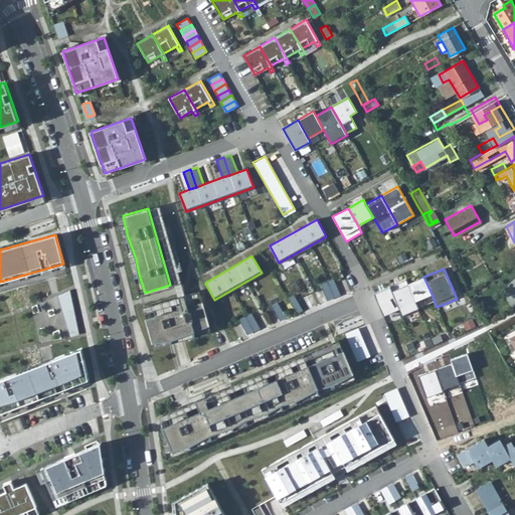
[(423,277),(407,284),(415,301),(432,294),(423,277)]
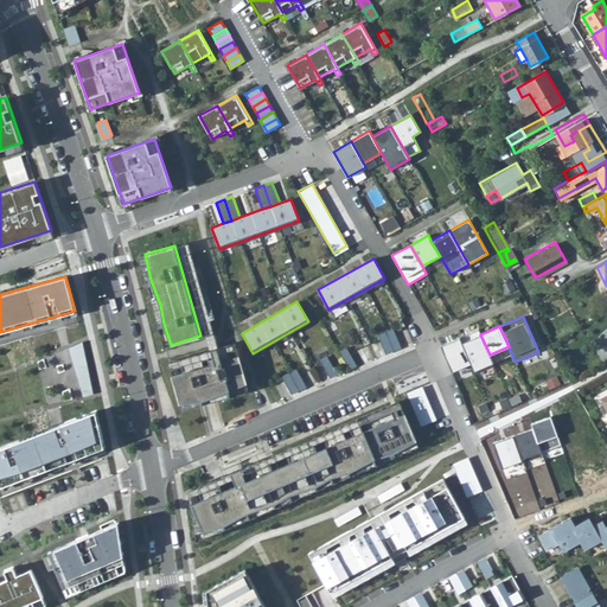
[(387,331),(385,331),(394,351),(402,347),(394,327),(387,331)]
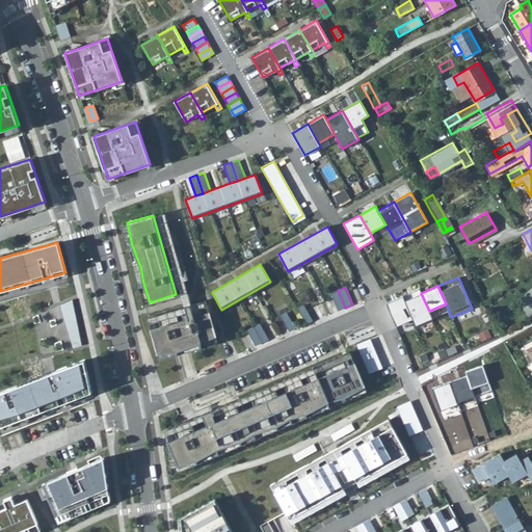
[(338,290),(330,293),(338,311),(345,308),(338,290)]
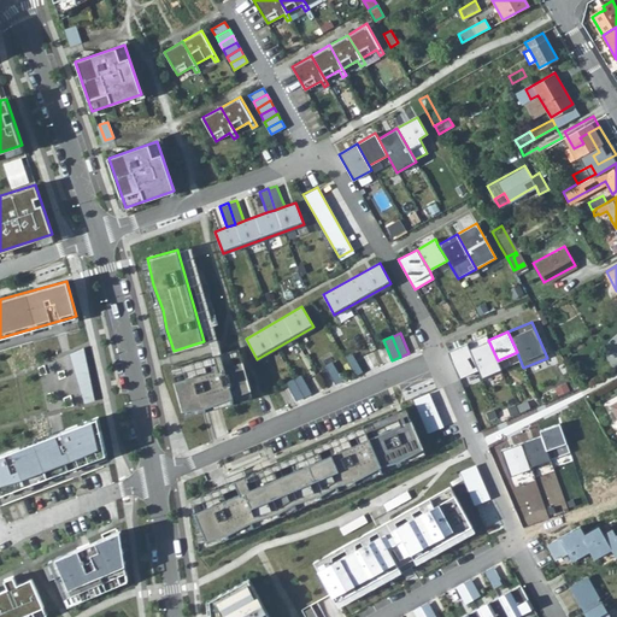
[(466,344),(447,351),(459,378),(479,370),(466,344)]
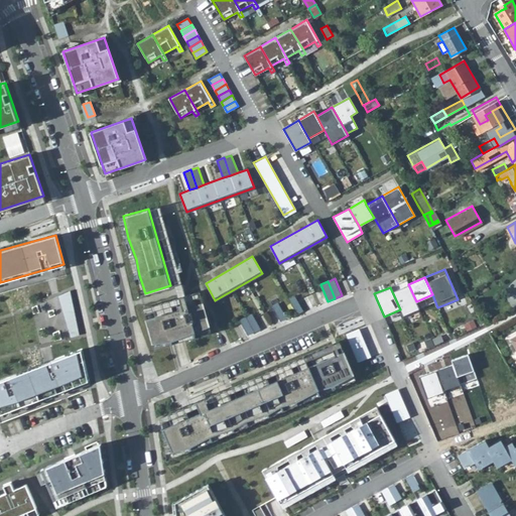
[(70,290),(58,295),(71,337),(79,335),(70,290)]
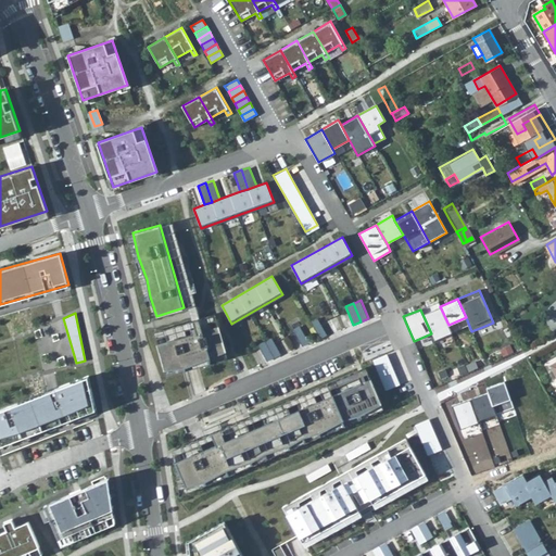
[(317,317),(311,321),(320,339),(328,336),(317,317)]
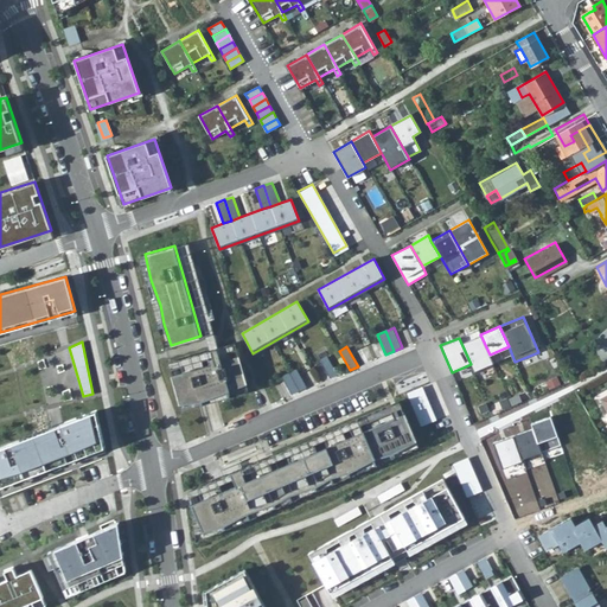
[(238,355),(171,374),(179,403),(203,398),(247,383),(238,355)]
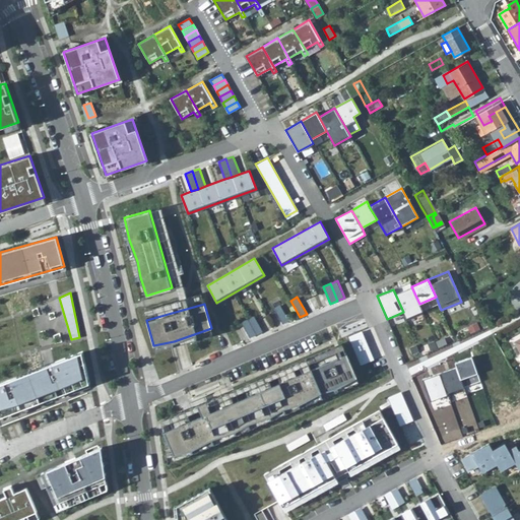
[(283,305),(277,309),(285,323),(293,320),(283,305)]
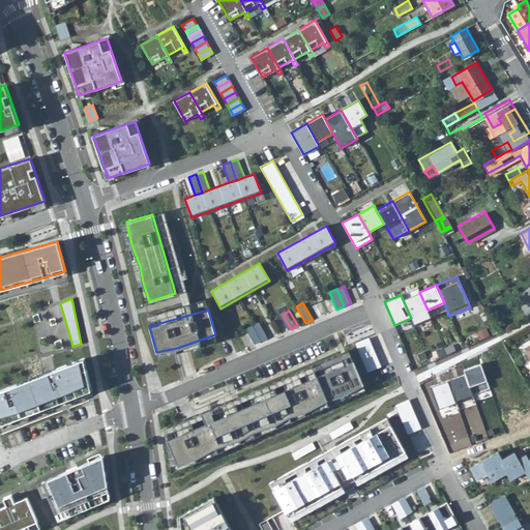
[(259,322),(252,325),(261,342),(268,339),(259,322)]
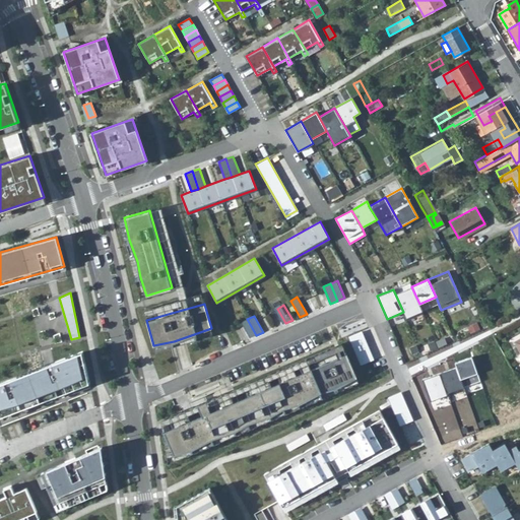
[(247,319),(241,323),(250,338),(256,335),(247,319)]
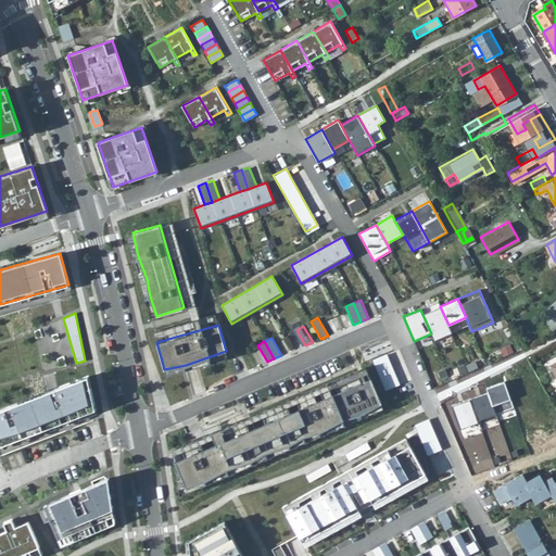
[(374,358),(387,389),(402,383),(389,352),(374,358)]
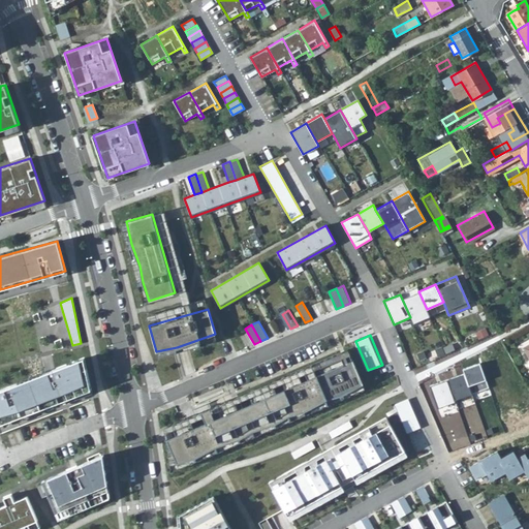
[(348,348),(164,426),(172,470),(365,389),(348,348)]
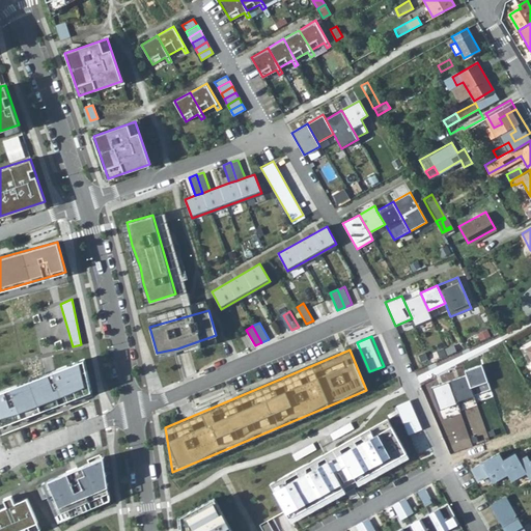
[(84,359),(0,390),(0,424),(91,390),(84,359)]
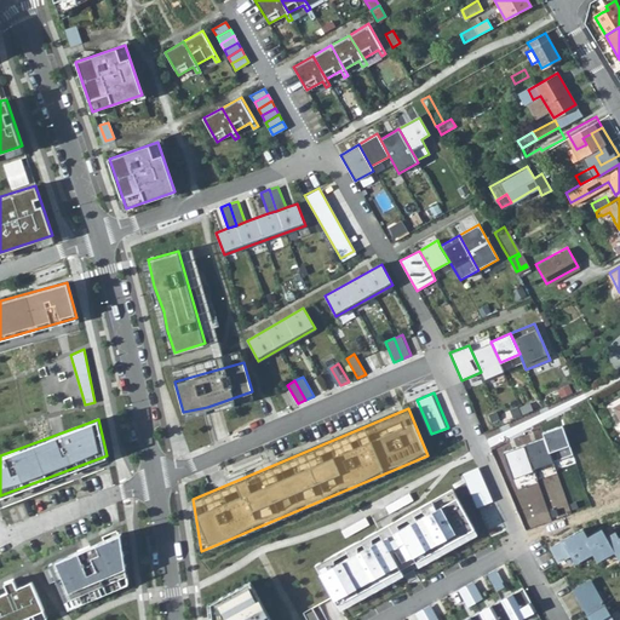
[(469,486),(484,478),(480,465),(464,472),(469,486)]
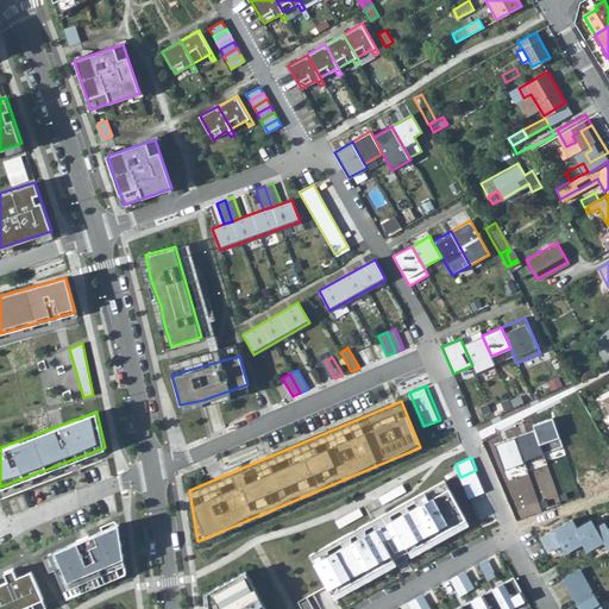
[(387,521),(381,525),(394,547),(400,545),(403,553),(462,522),(446,493),(445,490),(387,521)]
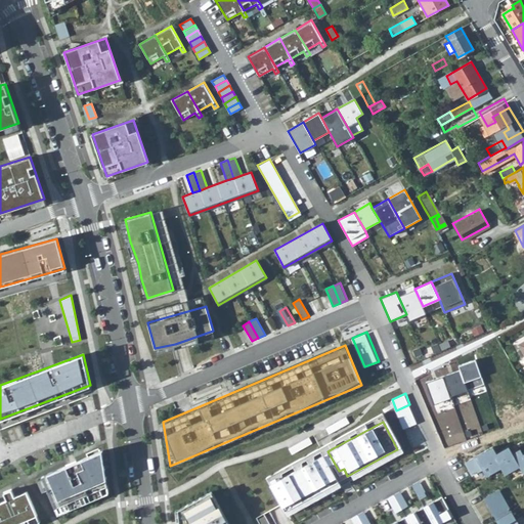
[(492,447),(475,456),(483,469),(486,476),(500,469),(505,475),(519,466),(512,452),(509,446),(495,453),(492,447)]
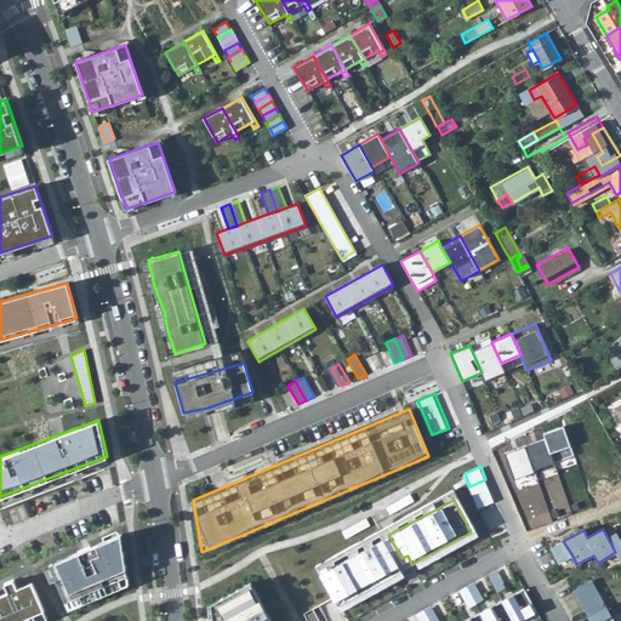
[(616,531),(607,536),(615,552),(620,562),(620,560),(620,537),(620,539),(616,531)]
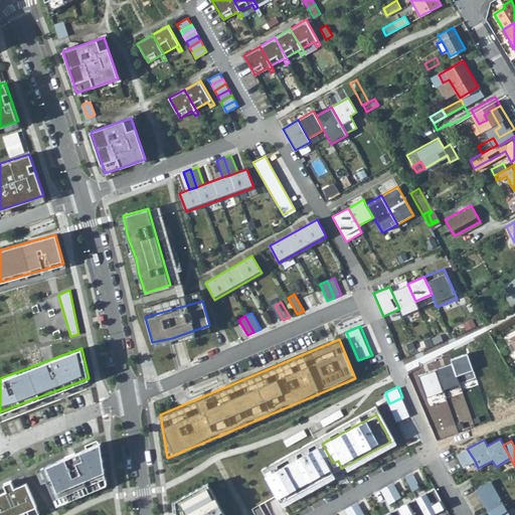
[(101,443),(41,467),(54,498),(97,480),(106,476),(101,443)]
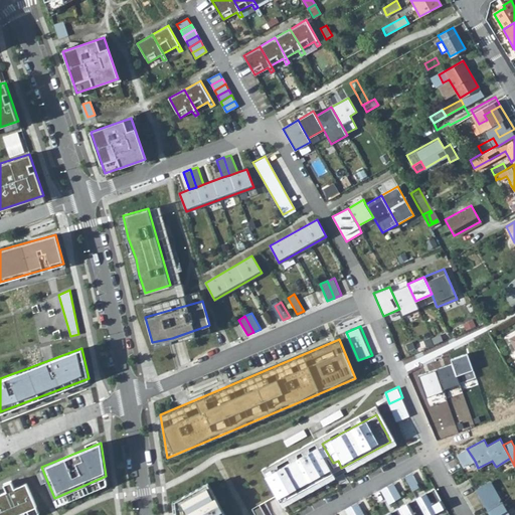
[(315,448),(262,476),(276,503),(329,474),(320,457),(323,455),(318,446),(315,448)]
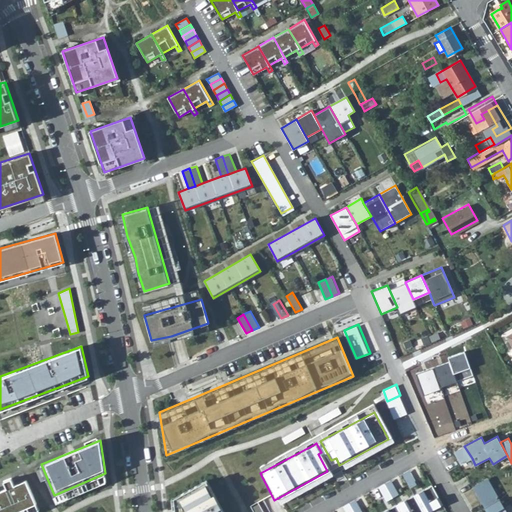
[(464,446),(453,452),(461,465),(472,458),(464,446)]
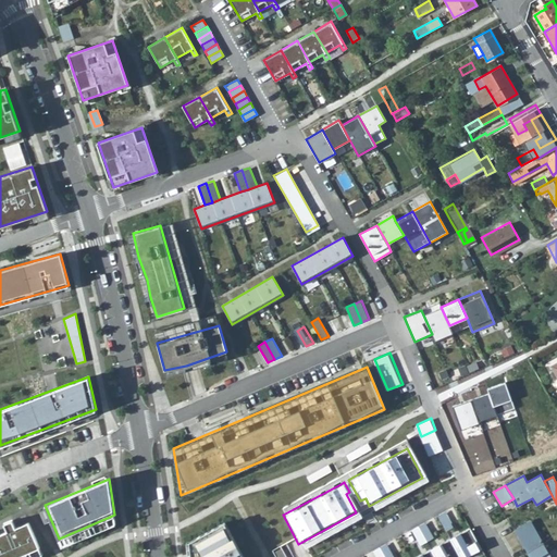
[(0,556),(15,556),(39,547),(28,521),(15,527),(12,519),(4,522),(8,530),(0,532),(0,556)]
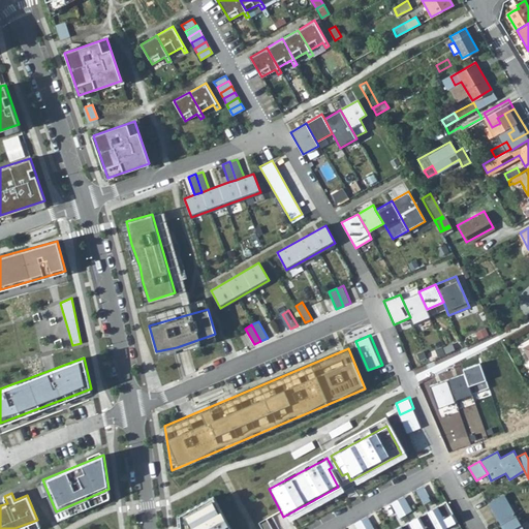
[(524,528),(503,494),(488,503),(502,528),(524,528)]
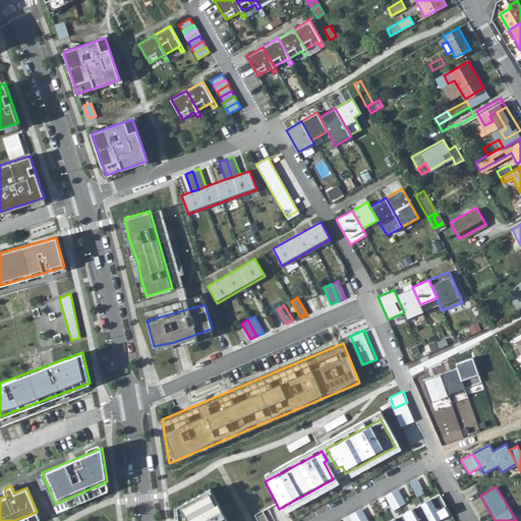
[(176,520),(227,520),(210,488),(177,506),(177,509),(175,509),(176,520)]
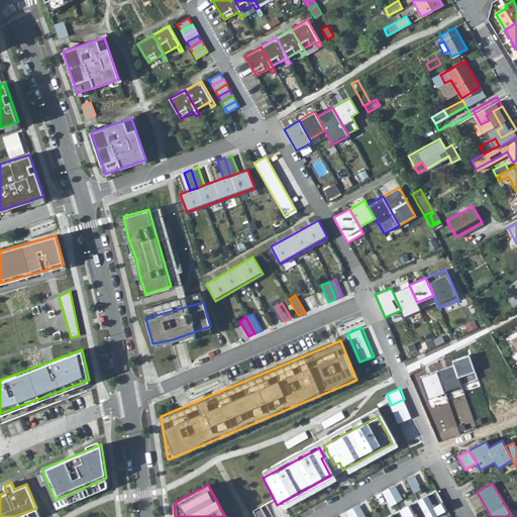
[(431,516),(446,509),(436,490),(386,516),(431,516)]
